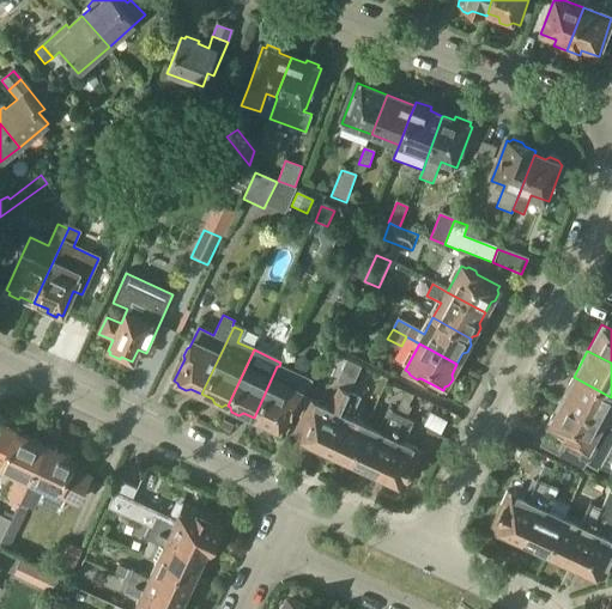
[(346,361),(341,373),(356,379),(361,369),(346,361)]
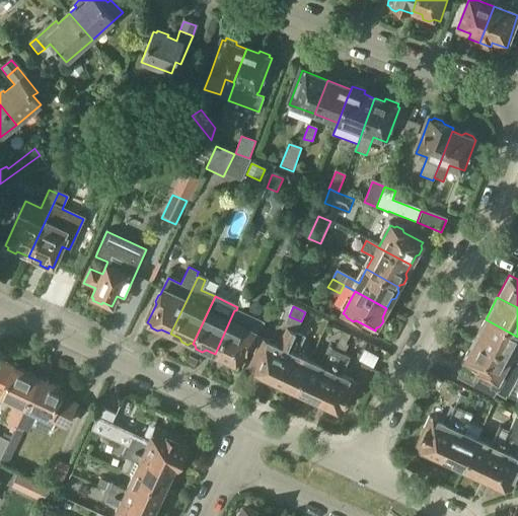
[(234,310),(215,354),(225,359),(226,363),(232,365),(235,364),(238,365),(245,350),(253,354),(261,338),(256,337),(263,322),(236,310),(234,310)]
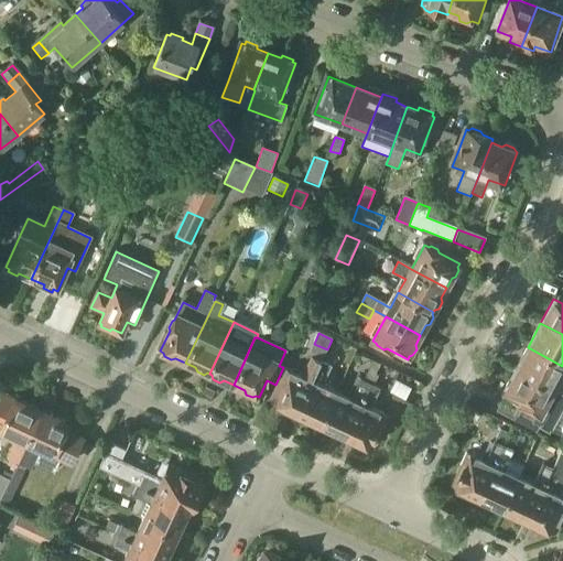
[(552,391),(553,390),(562,396),(562,366),(528,347),(515,371),(552,391)]
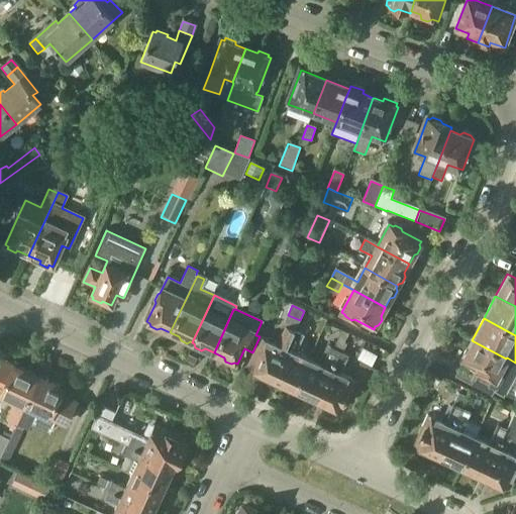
[(264,338),(249,370),(250,371),(249,373),(261,378),(263,376),(273,380),(294,332),(284,327),(277,344),(264,338)]
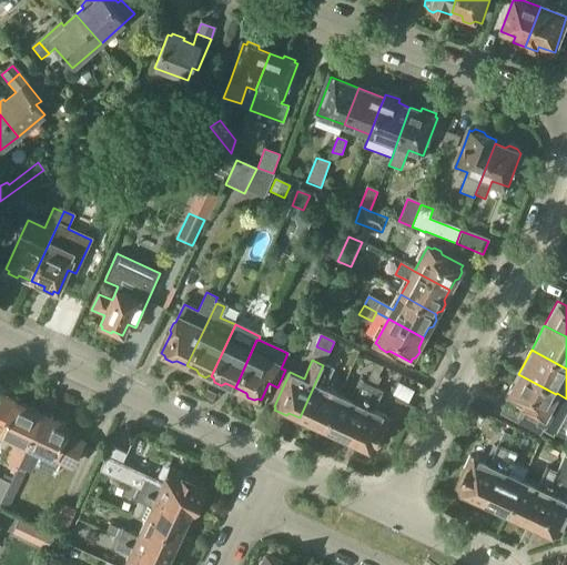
[(375,364),(365,385),(372,387),(382,367),(375,364)]
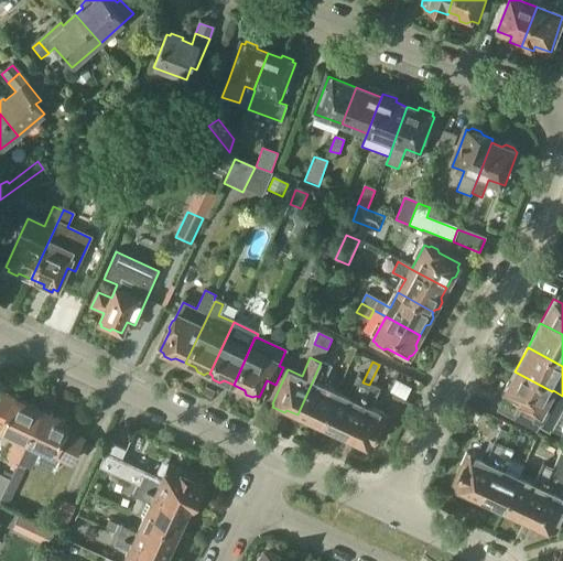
[(321,363),(298,414),(305,419),(303,421),(320,429),(336,392),(322,386),(329,367),(321,363)]
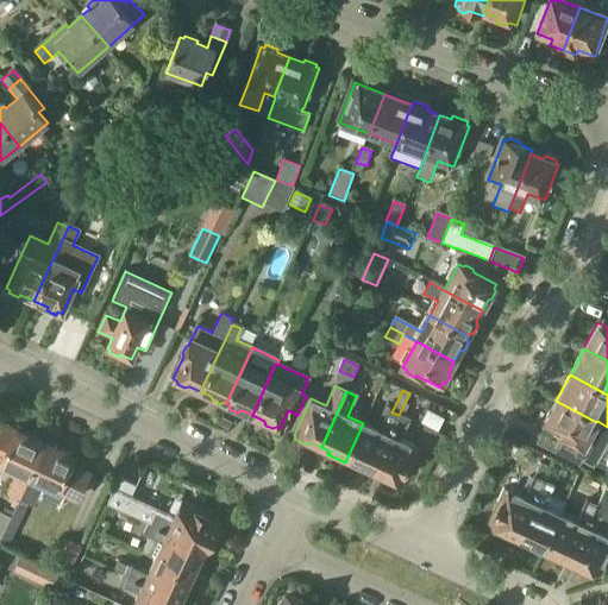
[(409,394),(399,415),(403,417),(409,405),(406,404),(411,395),(409,394)]
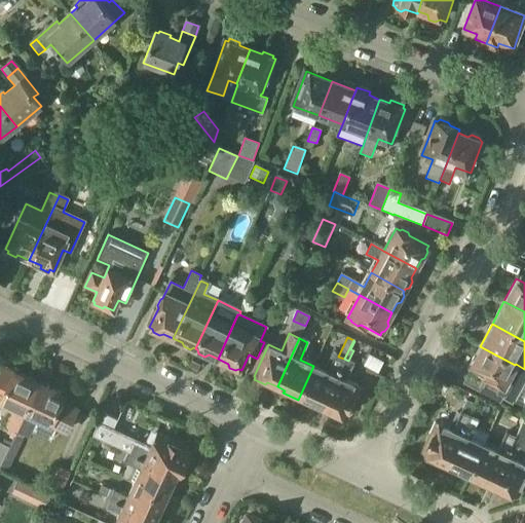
[(524,369),(516,364),(515,365),(480,346),(469,368),(485,377),(480,387),(513,405),(524,382),(524,369)]
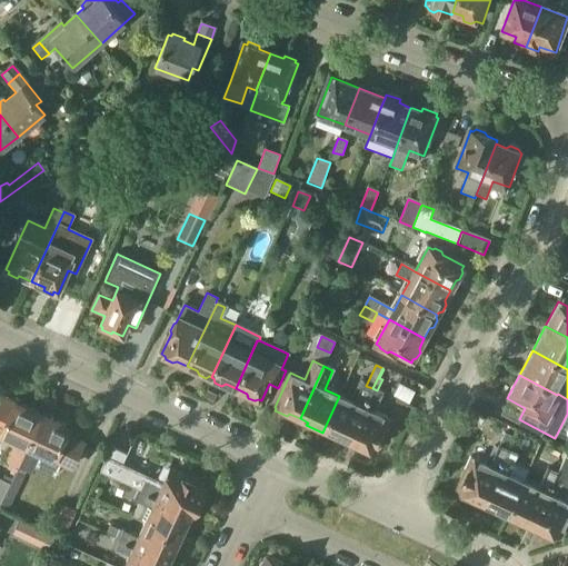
[(339,396),(322,433),(339,440),(340,437),(348,440),(372,388),(366,386),(360,383),(351,401),(339,396)]
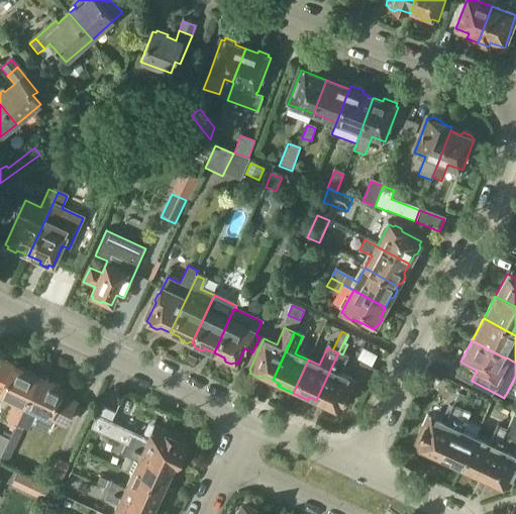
[(338,352),(316,400),(326,405),(325,408),(336,413),(337,410),(339,411),(347,394),(350,396),(355,384),(352,383),(353,381),(339,375),(347,356),(342,354),(338,352)]
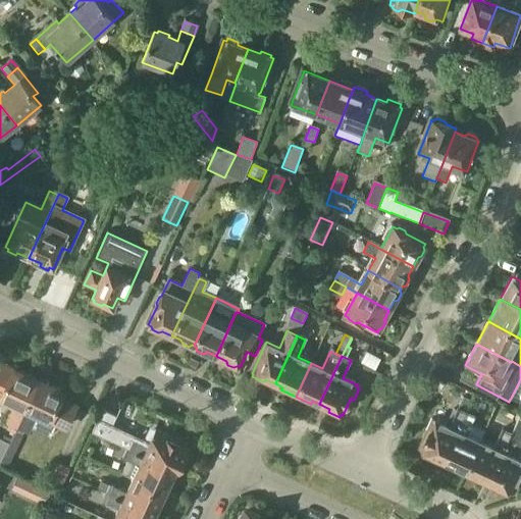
[(6,429),(14,433),(38,381),(3,365),(0,371),(0,397),(13,404),(7,415),(12,417),(8,425),(6,429)]
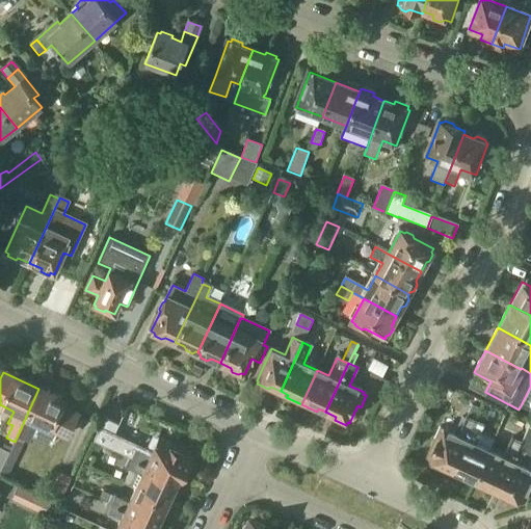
[(15,442),(9,453),(17,457),(33,421),(68,437),(77,416),(60,408),(64,401),(38,389),(15,442)]
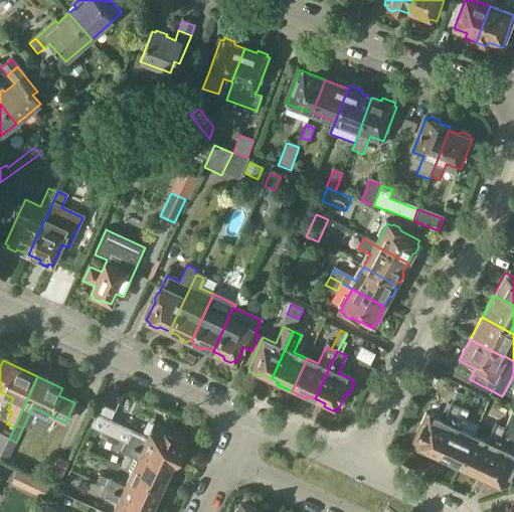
[(465,396),(457,392),(451,404),(460,408),(463,401),(465,396)]
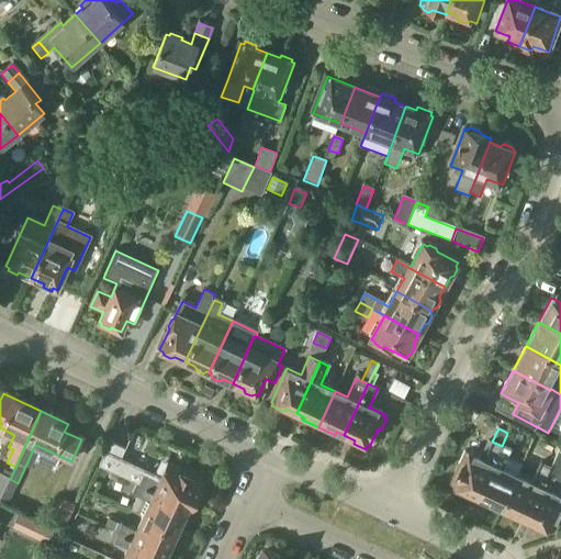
[(466,493),(477,498),(502,446),(492,442),(483,461),(467,454),(451,485),(455,488),(452,491),(463,496),(466,493)]
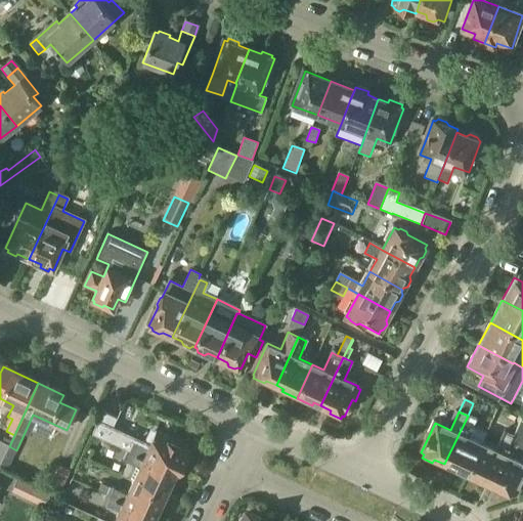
[(96,426),(92,435),(118,447),(175,474),(179,476),(179,475),(183,467),(190,452),(167,442),(169,439),(158,435),(157,437),(155,436),(154,437),(149,436),(145,445),(112,430),(117,420),(104,414),(98,428),(96,426)]
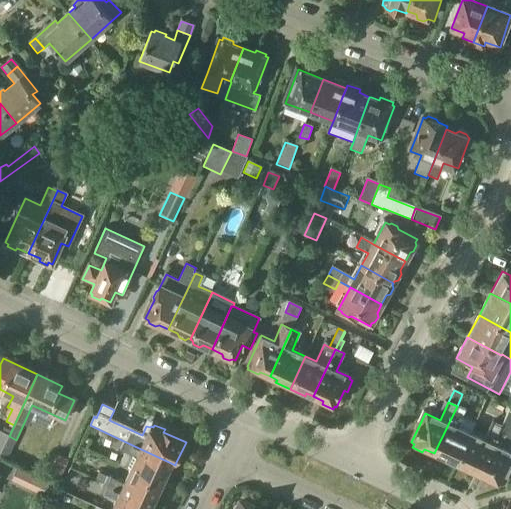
[(510,404),(500,427),(479,474),(486,477),(485,481),(498,487),(500,484),(501,484),(510,463),(510,404)]
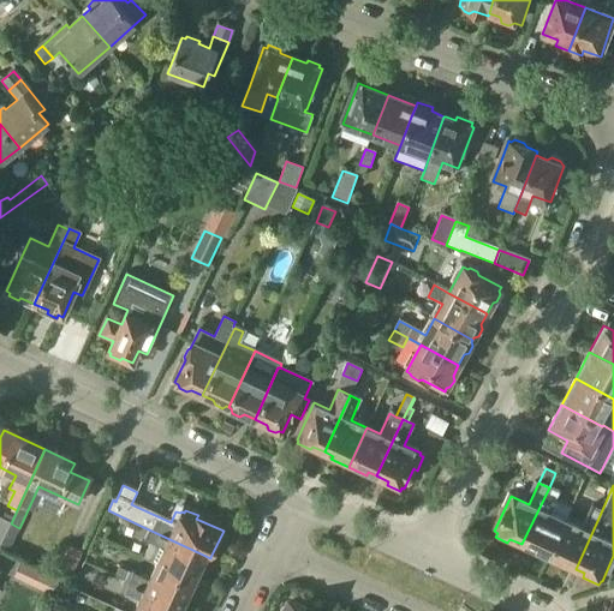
[(559,492),(549,487),(522,544),(534,550),(532,555),(547,561),(549,557),(566,521),(549,514),(559,492)]
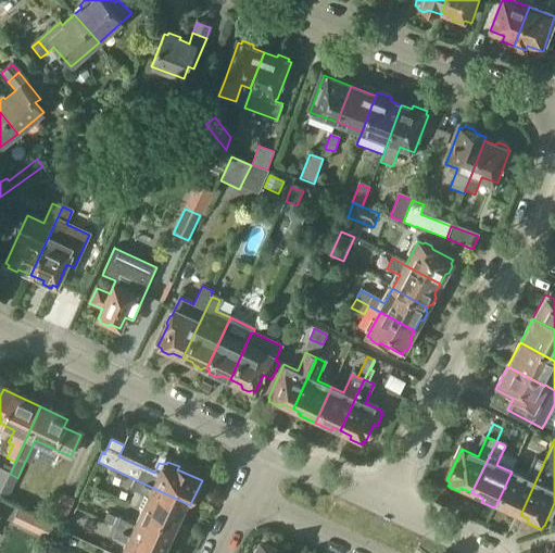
[(509,510),(520,515),(543,464),(533,460),(525,478),(512,472),(496,504),(494,507),(508,514),(509,510)]
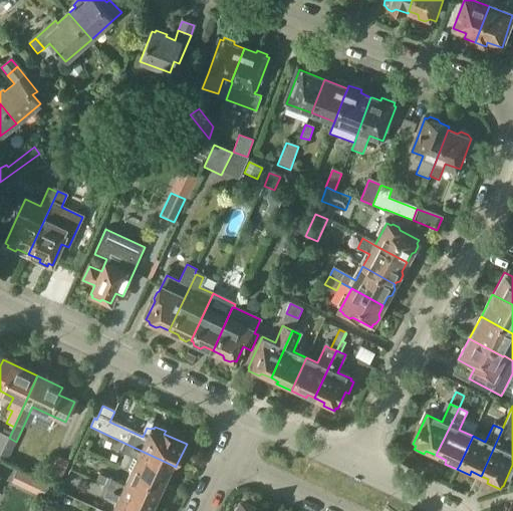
[(0,456),(9,438),(0,433),(0,456)]
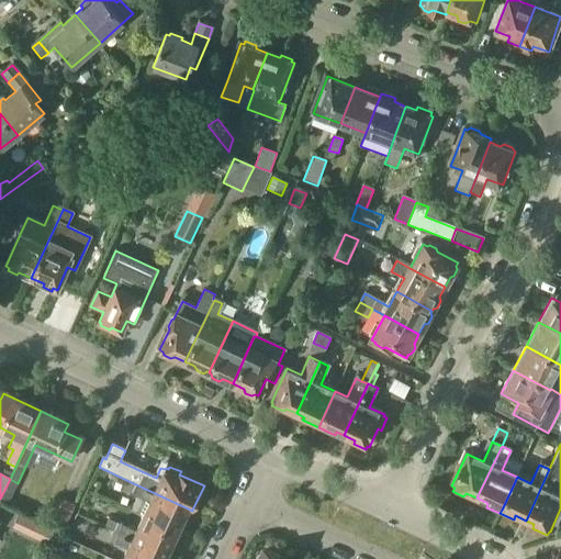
[(126,480),(122,489),(132,493),(131,494),(137,496),(131,511),(143,516),(180,534),(187,520),(183,518),(188,509),(126,480)]
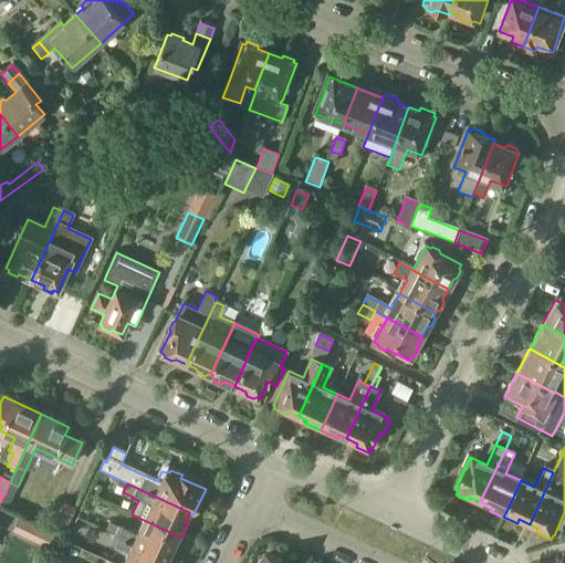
[(63,502),(52,527),(65,533),(75,509),(63,502)]
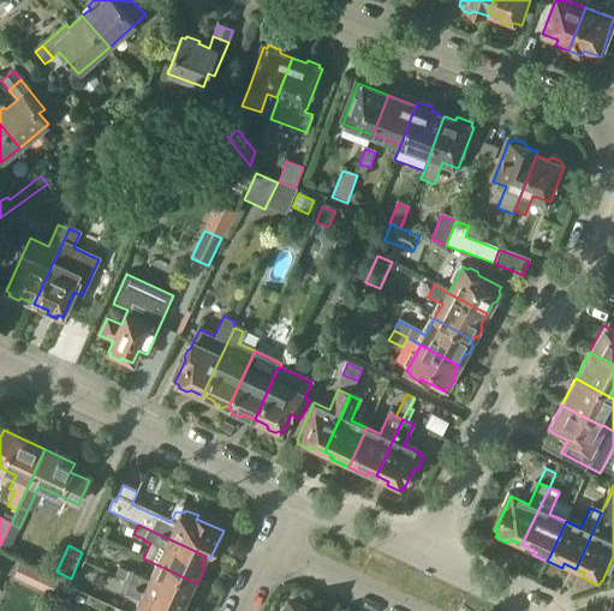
[(13,579),(52,595),(58,581),(19,564),(13,579)]
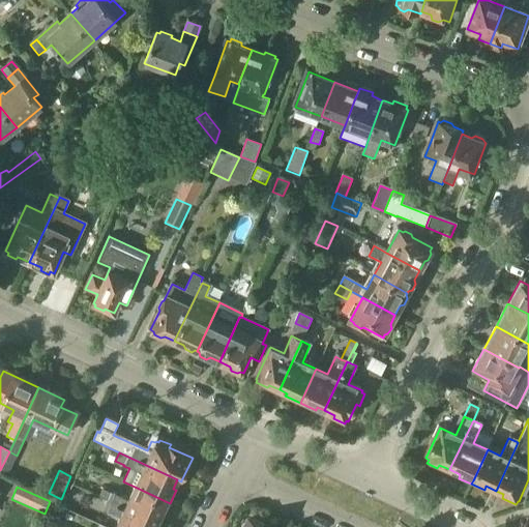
[(101,490),(98,498),(107,501),(156,524),(160,515),(164,517),(170,503),(135,487),(128,501),(111,493),(111,494),(101,490)]
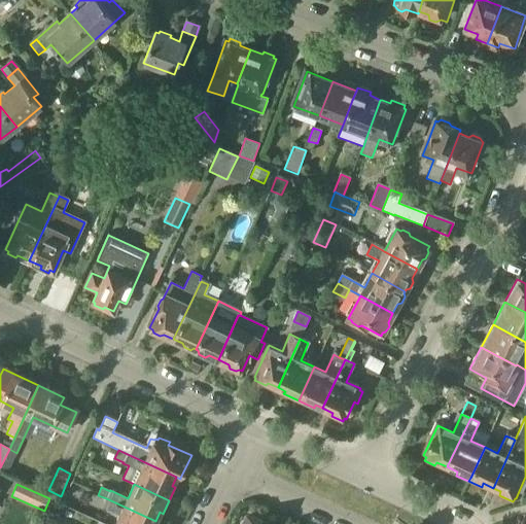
[(106,498),(102,508),(119,516),(115,523),(154,523),(155,521),(106,498)]
